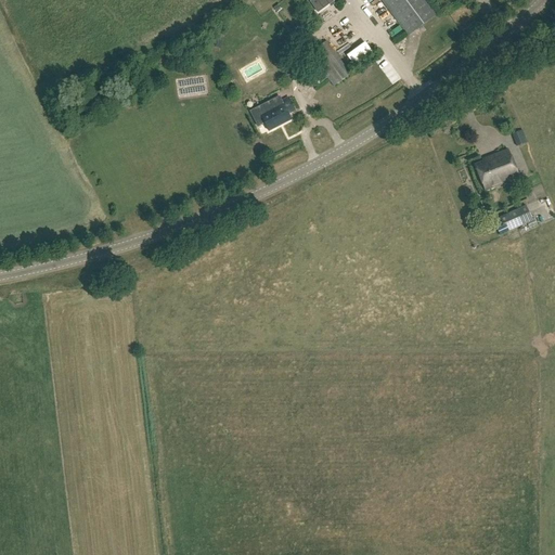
[(334,0),(308,0),(319,14),(336,1),(334,0)]
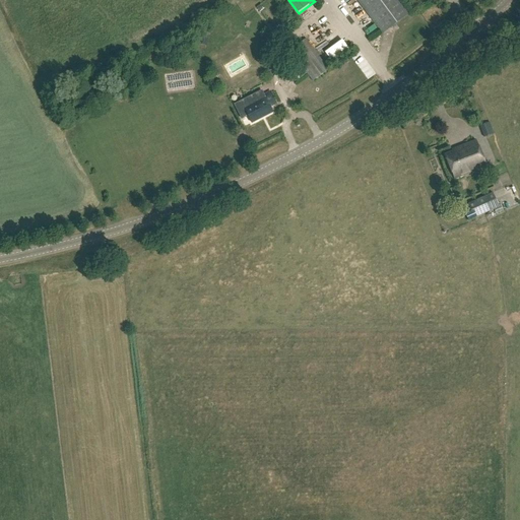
[(409,13),(399,0),(354,0),(380,35),(409,13)]
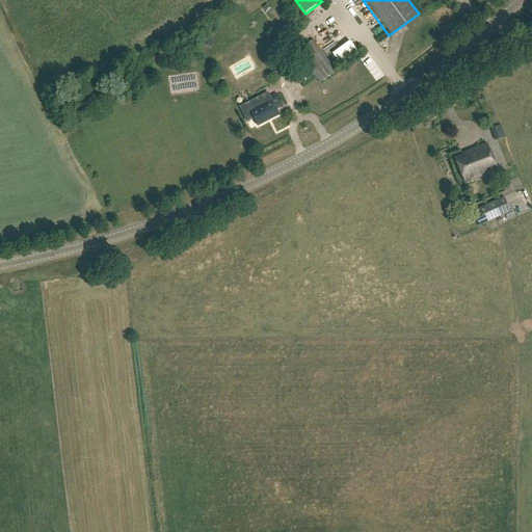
[(334,72),(312,41),(295,52),(318,83),(334,72)]
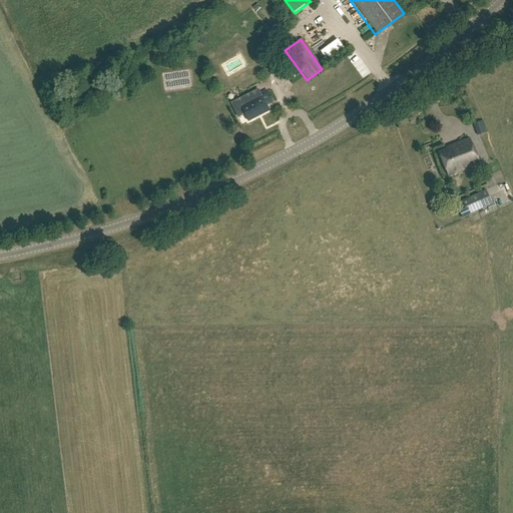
[(269,101),(264,90),(255,93),(258,97),(238,104),(244,118),(266,110),(263,104),(269,101)]
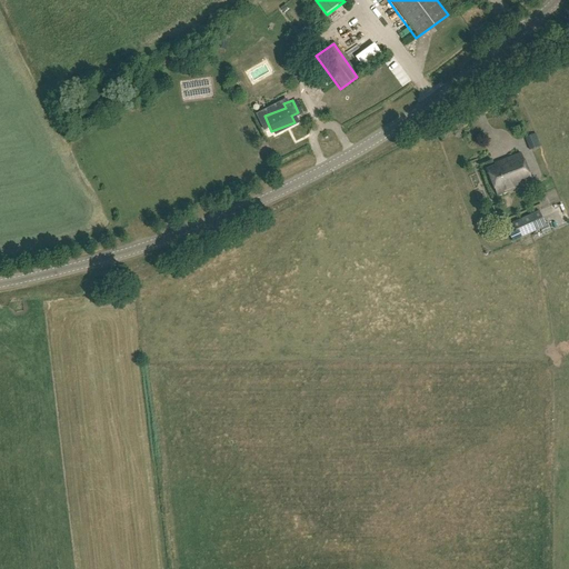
[(536,133),(526,137),(530,150),(541,147),(536,133)]
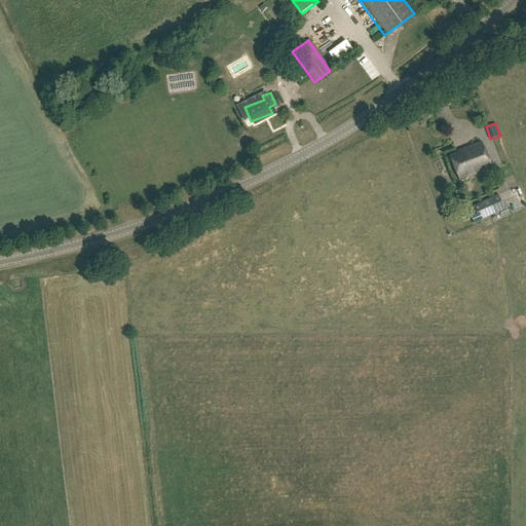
[(493,166),(483,141),(465,148),(465,149),(450,156),(460,180),(493,166)]
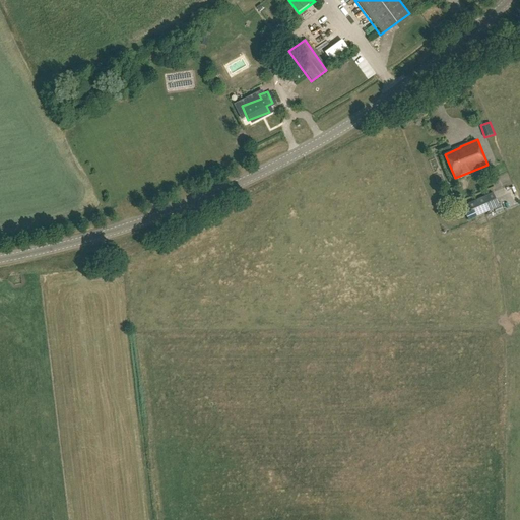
[(468,204),(471,210),(496,199),(493,193),(468,204)]
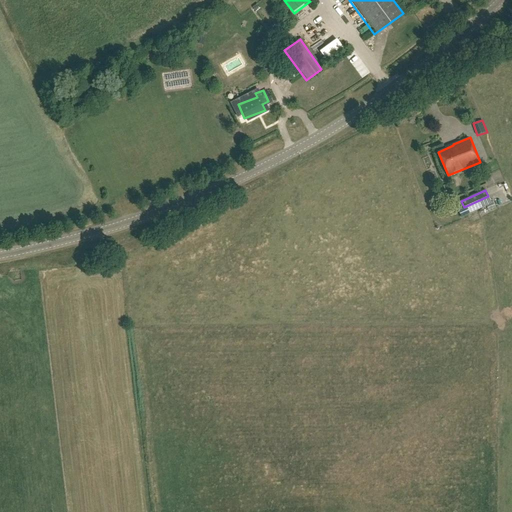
[(488,196),(464,207),(458,210),(461,217),(492,203),(488,196)]
